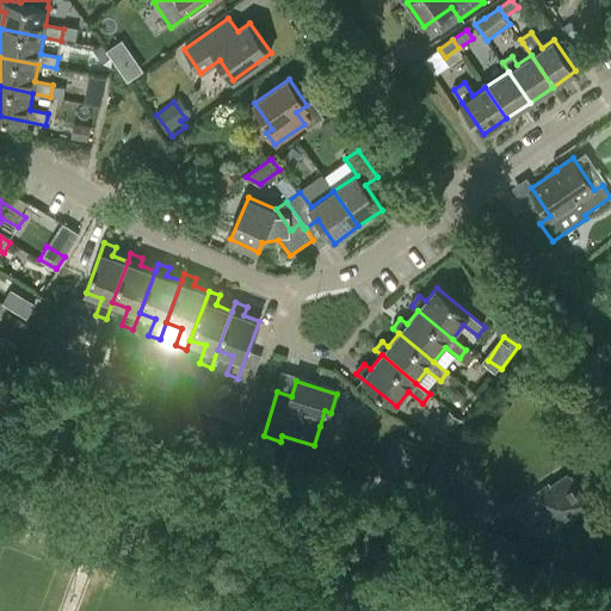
[(227,417),(222,427),(238,432),(241,423),(227,417)]
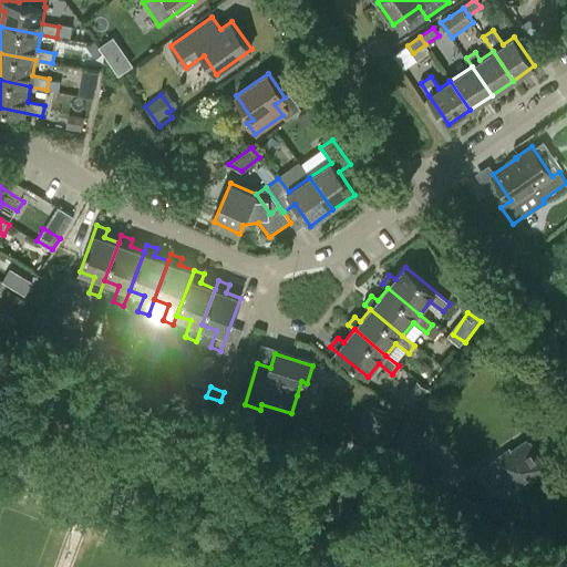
[(371,404),(358,435),(383,446),(397,415),(371,404)]
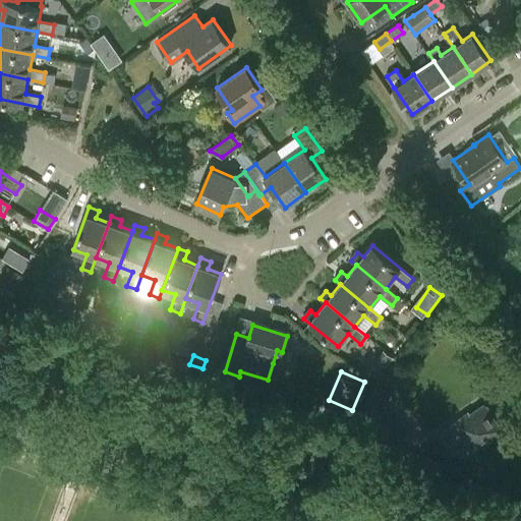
[(380,423),(391,393),(372,386),(361,416),(380,423)]
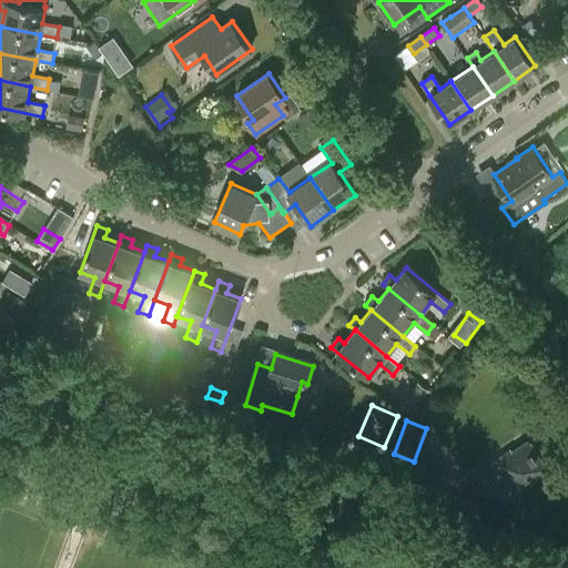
[(511,452),(496,462),(482,472),(494,489),(508,479),(516,489),(546,468),(528,444),(513,454),(511,452)]
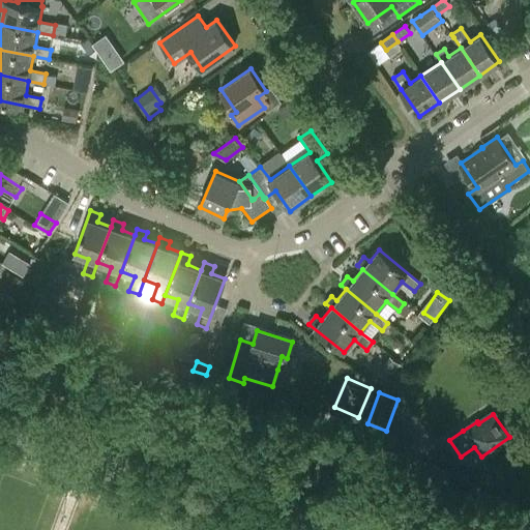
[(507,479),(486,472),(481,482),(503,490),(507,479)]
